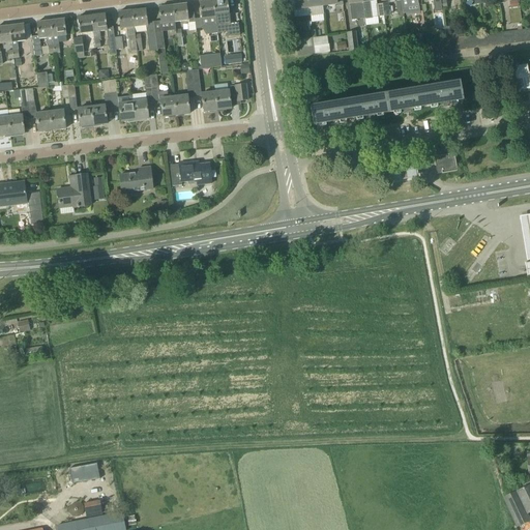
[(217,32),(216,26),(213,0),(199,2),(201,19),(195,19),(196,29),(202,28),(205,34),(212,33),(217,32)]
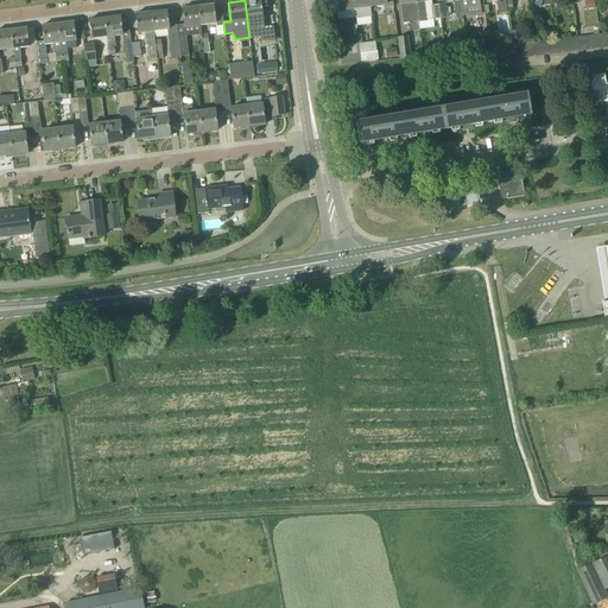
[(260,0),(247,0),(245,0),(248,30),(259,27),(261,42),(274,39),(273,25),(264,26),(260,0)]
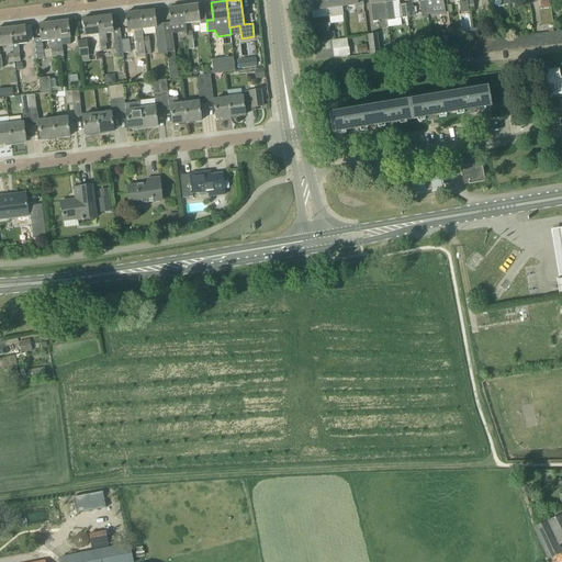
[(311,0),(312,10),(327,8),(326,0),(311,0)]
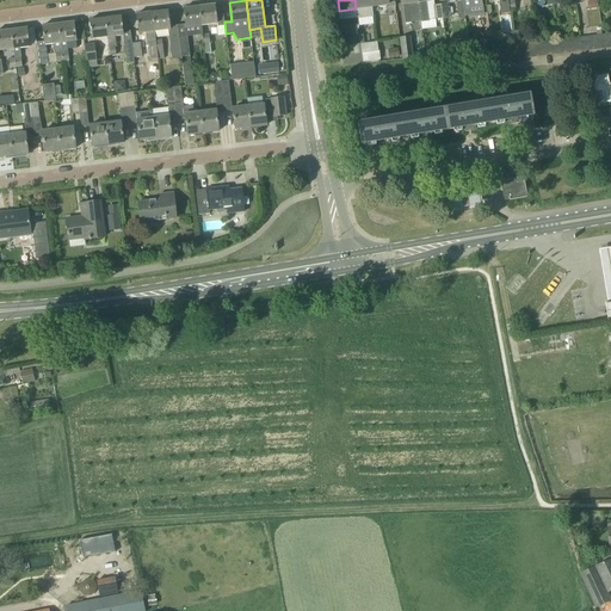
[(355,0),(356,8),(357,19),(372,17),(372,16),(374,16),(370,0),(355,0)]
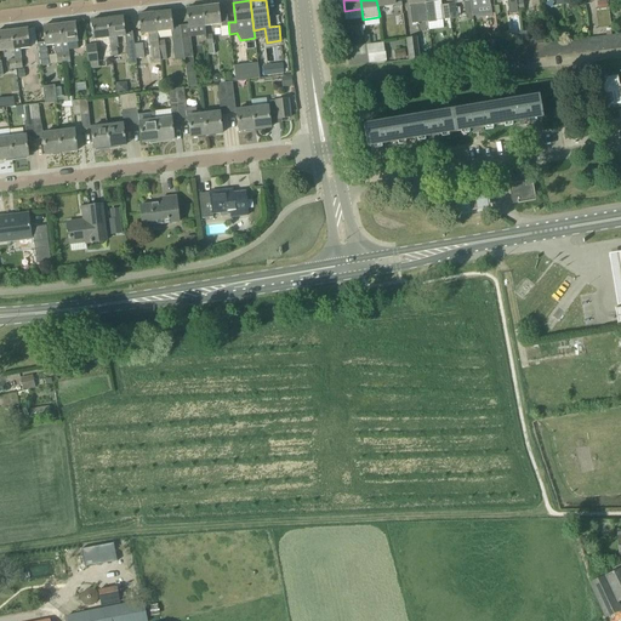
[(376,0),(380,16),(387,15),(386,5),(394,4),(394,7),(402,6),(400,0),(376,0)]
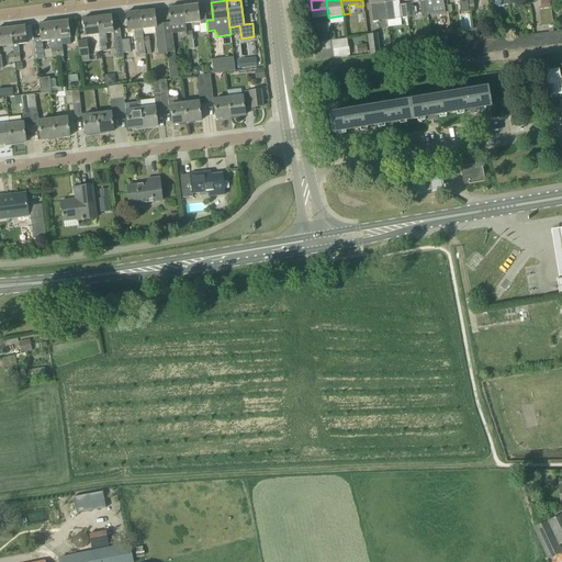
[(370,4),(371,12),(371,21),(378,21),(378,20),(386,19),(384,0),(369,0),(370,4)]
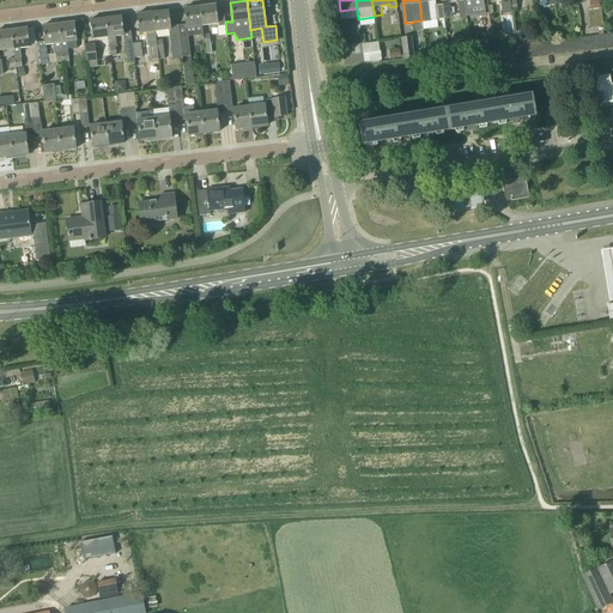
[(419,0),(422,20),(422,22),(430,20),(428,2),(436,1),(436,0),(419,0)]
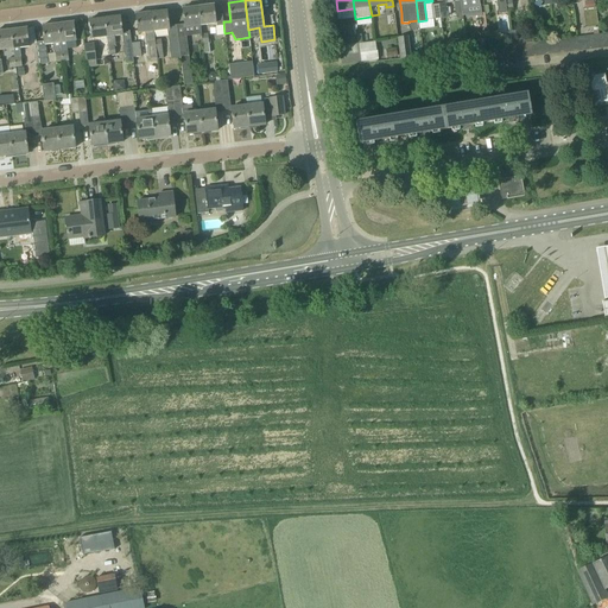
[(441,18),(439,4),(431,5),(432,19),(441,18)]
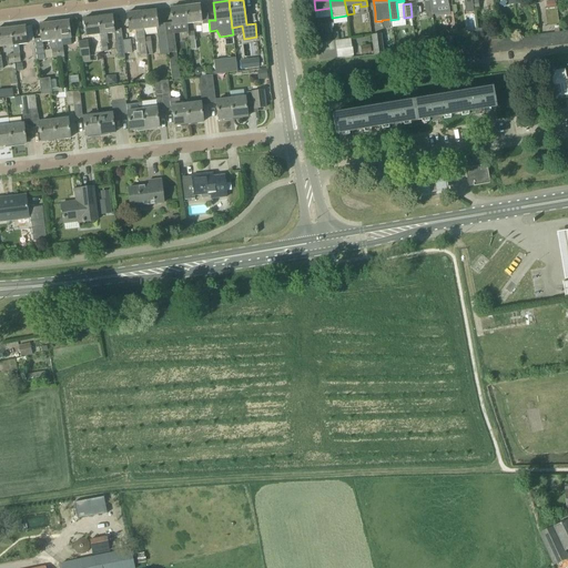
[(184,6),(186,23),(202,21),(200,4),(184,6)]
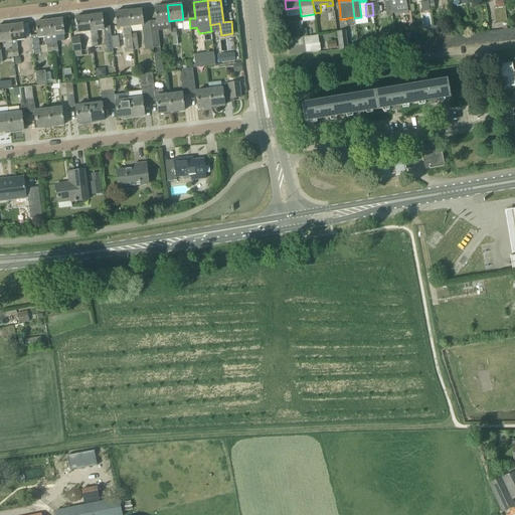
[(154,7),(156,20),(150,21),(152,40),(153,48),(159,47),(157,31),(170,29),(169,21),(167,5),(154,7)]
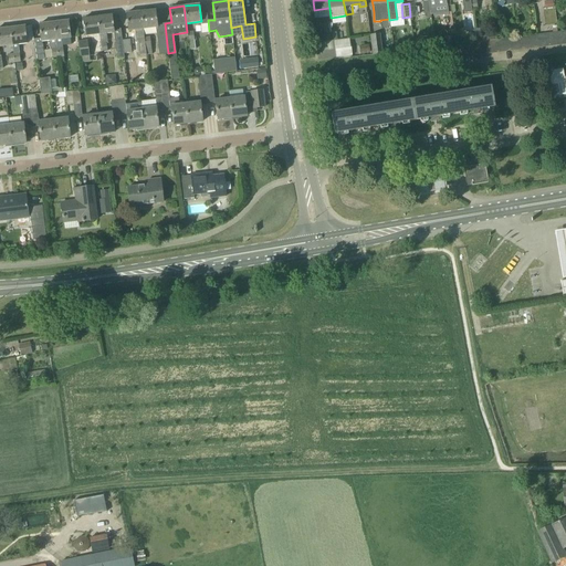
[(143,29),(156,27),(157,27),(157,24),(156,9),(140,11),(143,29)]
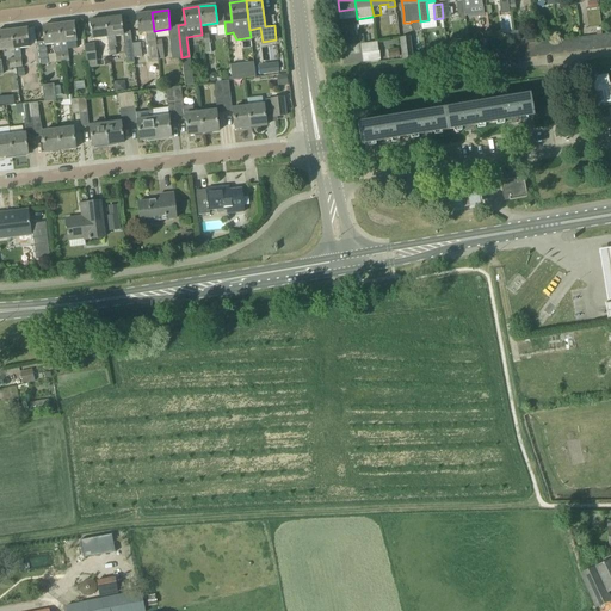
[(154,31),(152,12),(136,14),(139,32),(146,32),(147,42),(149,42),(150,51),(156,50),(155,39),(154,31)]
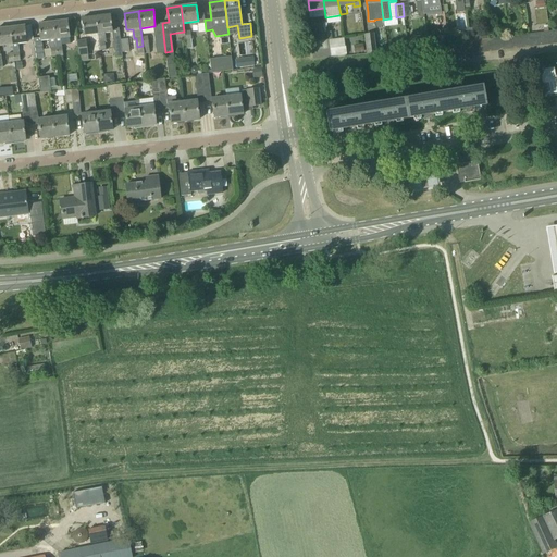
[(96,16),(99,50),(104,49),(104,42),(106,42),(104,33),(112,32),(112,29),(110,14),(96,16)]
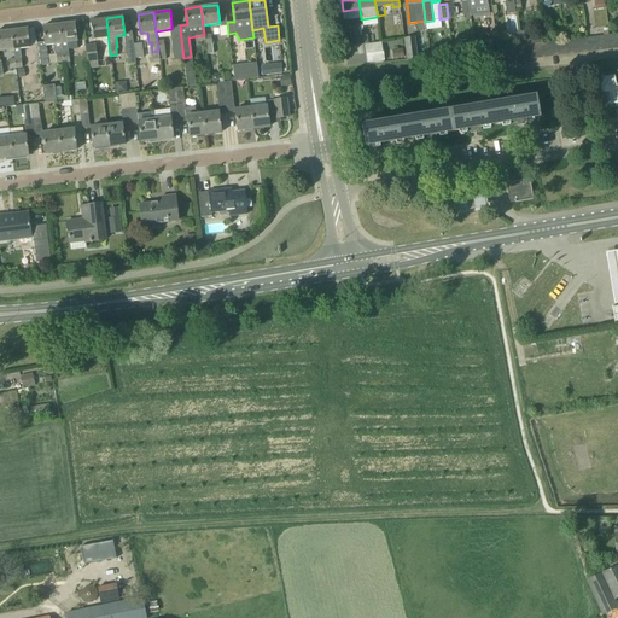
[(110,56),(106,18),(89,21),(92,39),(101,38),(103,47),(104,47),(105,56),(110,56)]
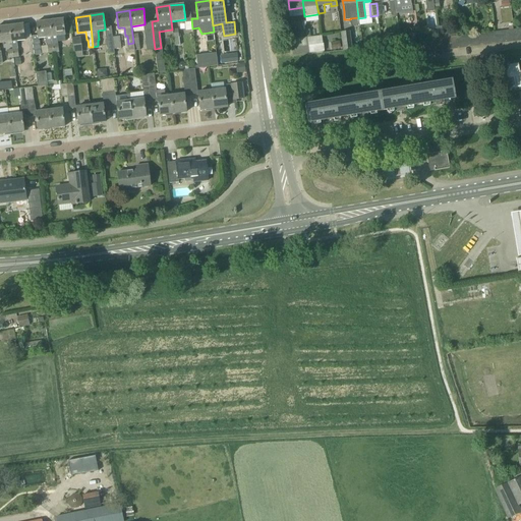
[(58,51),(56,36),(65,35),(63,18),(49,20),(53,52),(58,51)]
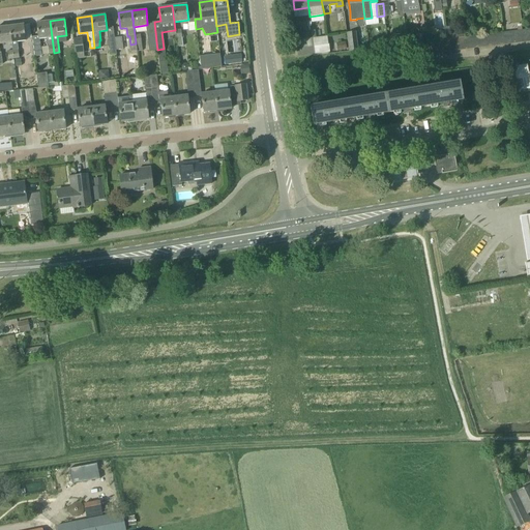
[(54,53),(50,21),(36,23),(38,35),(31,36),(34,57),(41,56),(39,38),(46,37),(47,47),(48,47),(49,53),(54,53)]
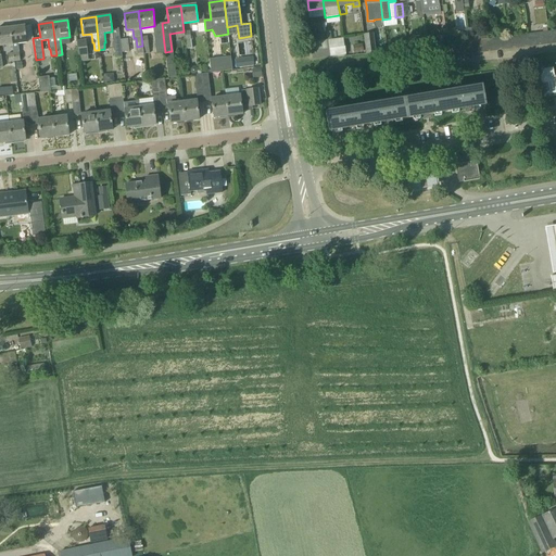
[(165,52),(164,43),(162,23),(154,24),(154,26),(153,26),(156,53),(165,52)]
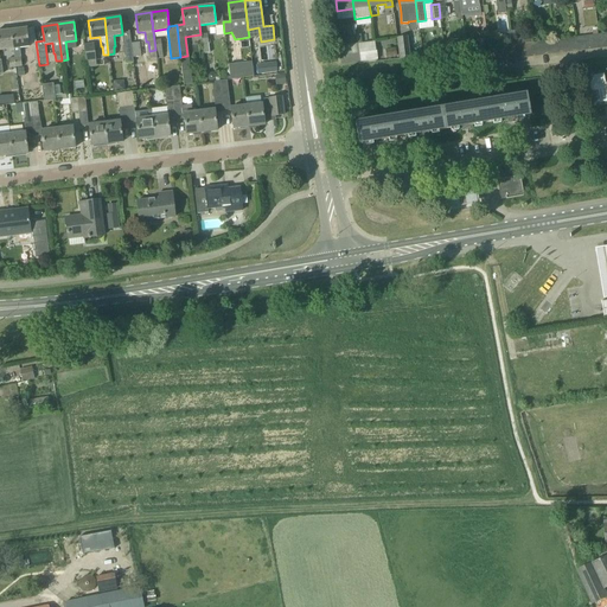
[(13,48),(14,57),(16,66),(21,65),(20,57),(19,48),(29,46),(26,27),(10,30),(12,48),(13,48)]
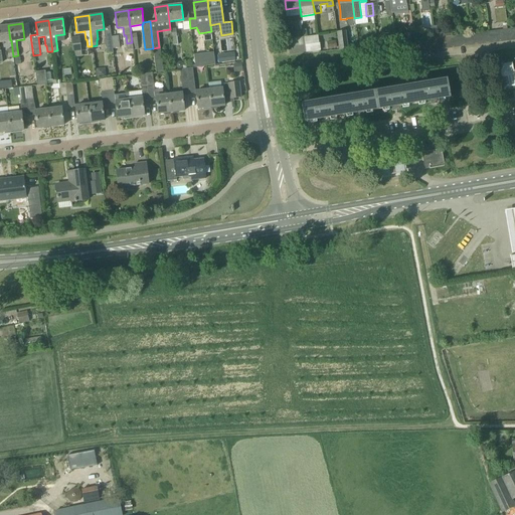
[(0,41),(10,40),(8,25),(0,25),(0,41)]
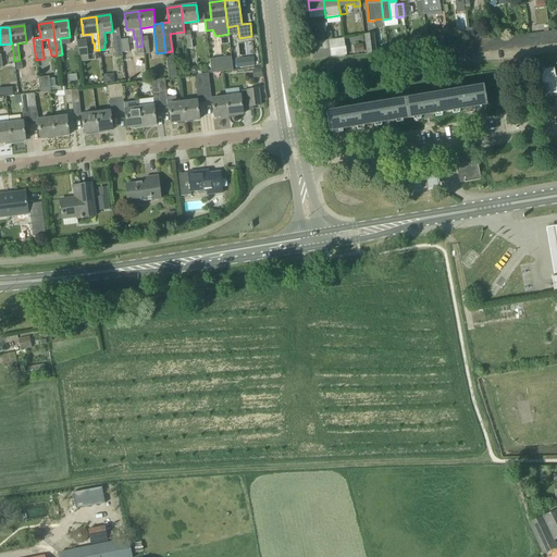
[(112,32),(115,58),(122,57),(122,52),(120,40),(119,28),(112,29),(112,32)]
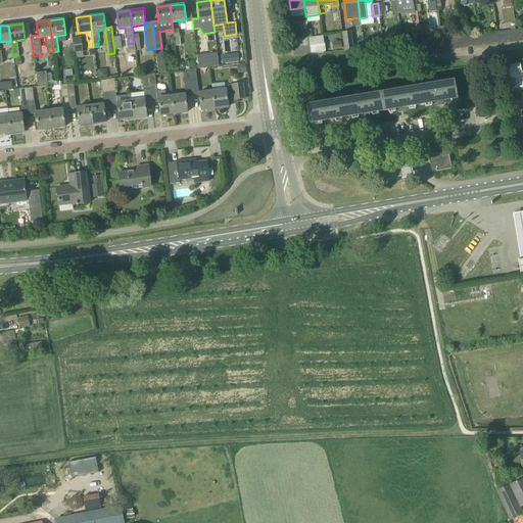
[(179,29),(173,30),(175,46),(180,45),(180,38),(181,37),(180,29),(179,30),(179,29)]
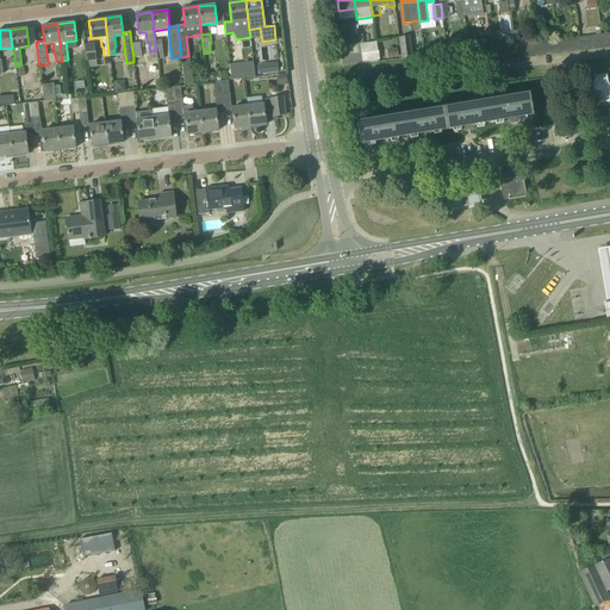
[(362,61),(377,60),(374,42),(362,43),(362,35),(359,36),(361,54),(362,61)]
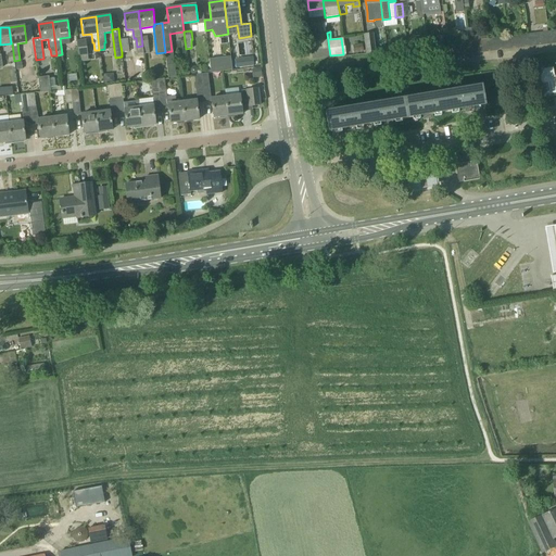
[(366,54),(376,53),(373,34),(364,35),(366,54)]
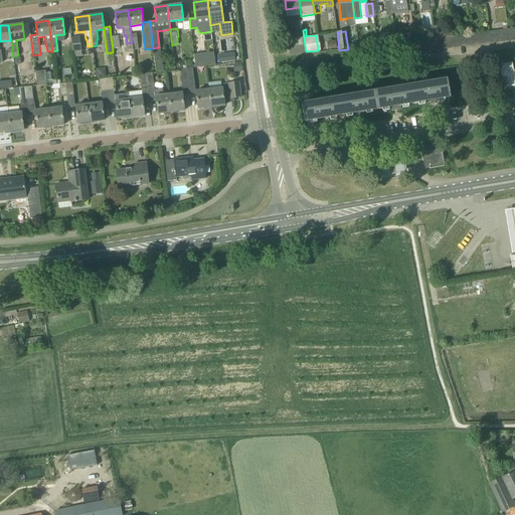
[(377,45),(395,43),(394,34),(376,36),(377,45)]
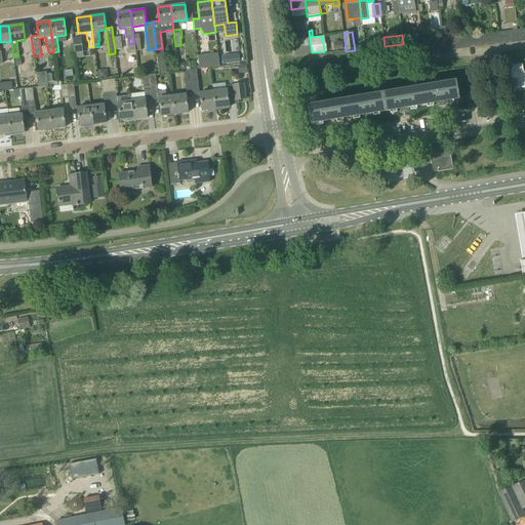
[(113,38),(115,49),(121,48),(120,37),(113,38)]
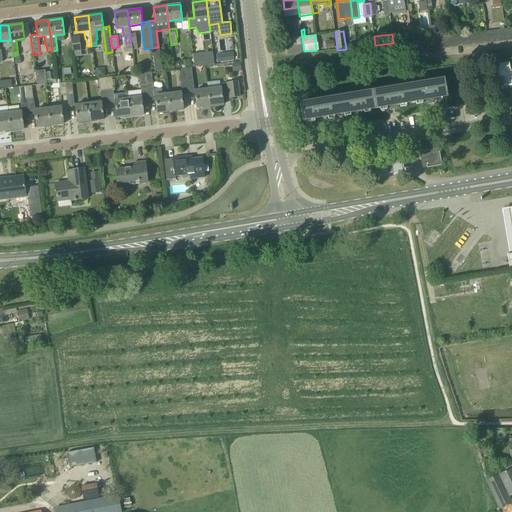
[(70,38),(73,57),(82,56),(79,37),(70,38)]
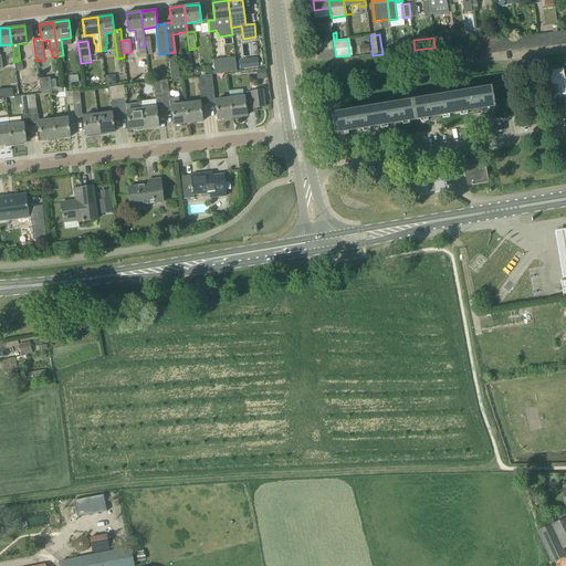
[(335,50),(318,52),(317,52),(318,59),(336,56),(335,50)]
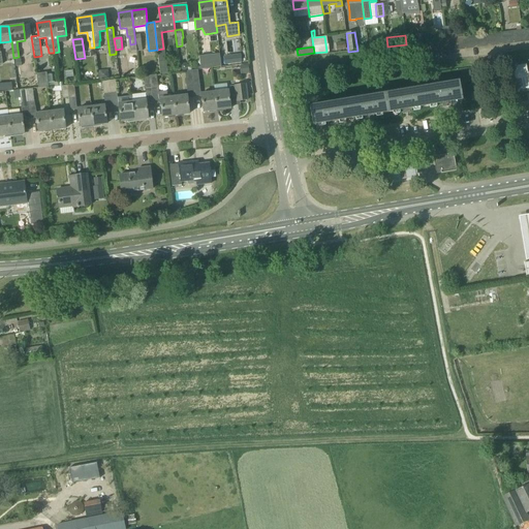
[(219,54),(199,56),(200,69),(221,67),(219,54)]
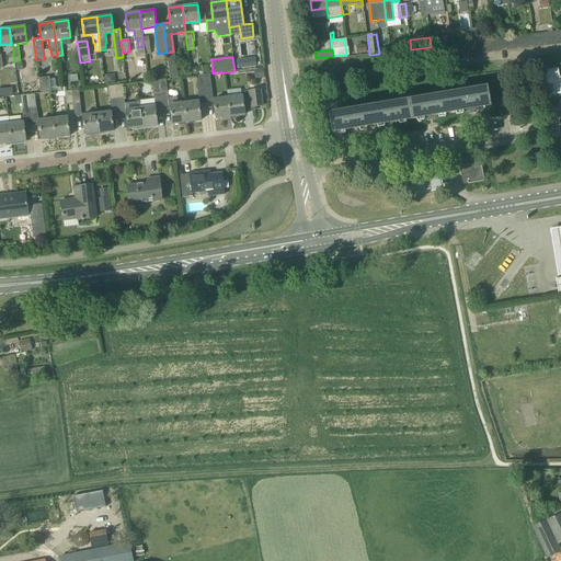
[(238,69),(255,66),(254,57),(237,59),(238,69)]
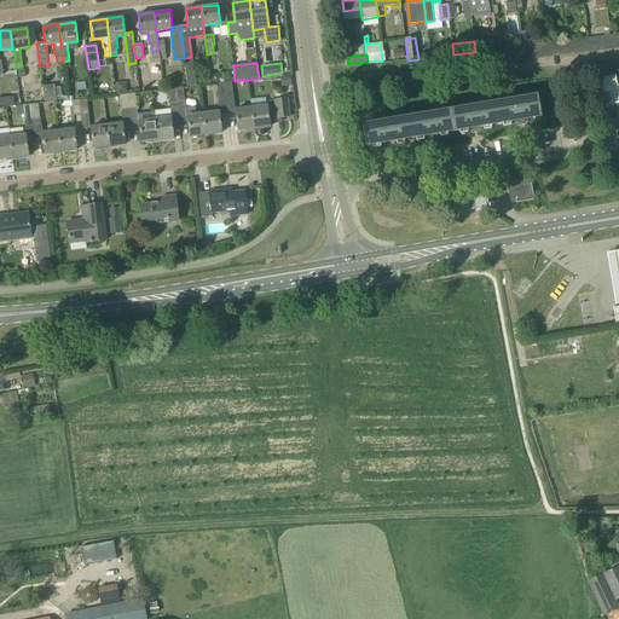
[(618,82),(617,84),(615,75),(596,79),(601,108),(618,104),(618,82)]
